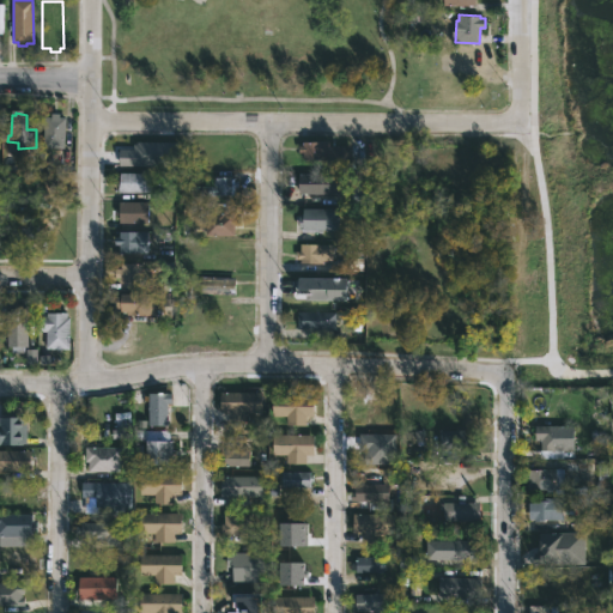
[(59,113),(59,116),(66,117),(64,149),(42,147),(44,116),(50,116),(50,113),(59,113)]
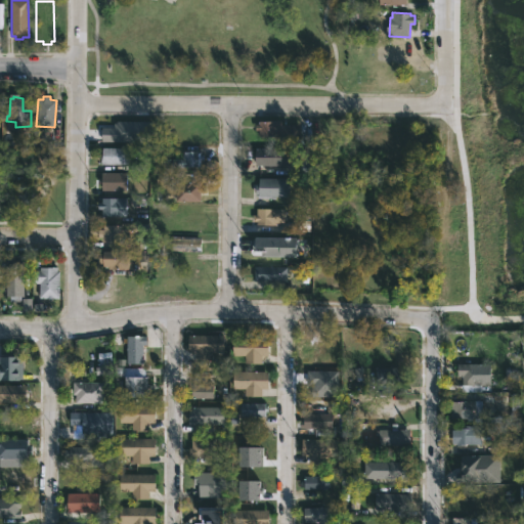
[(134,120),(134,129),(136,129),(136,140),(115,140),(115,142),(102,142),(103,137),(101,137),(100,131),(100,120),(134,120)]
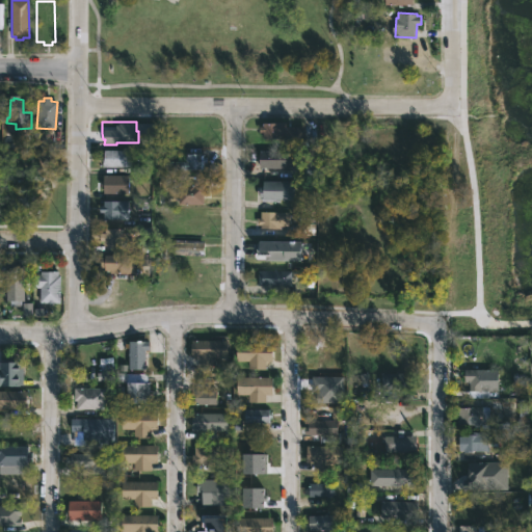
[(287,124),(286,127),(309,127),(309,138),(306,138),(306,144),(258,143),(258,126),(263,126),(263,123),(287,124)]
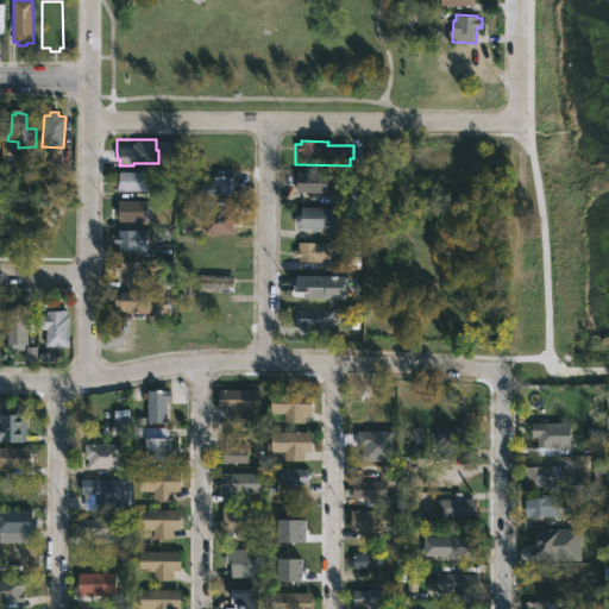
[(138,190),(119,190),(119,171),(150,171),(150,190),(138,190)]
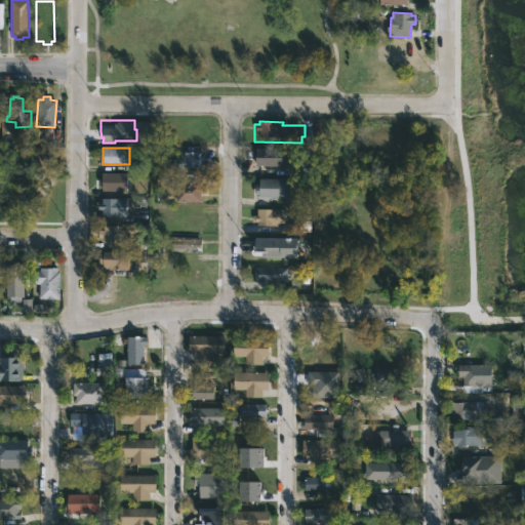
[(292,165),(255,165),(255,157),(258,157),(258,149),(292,149),(292,165)]
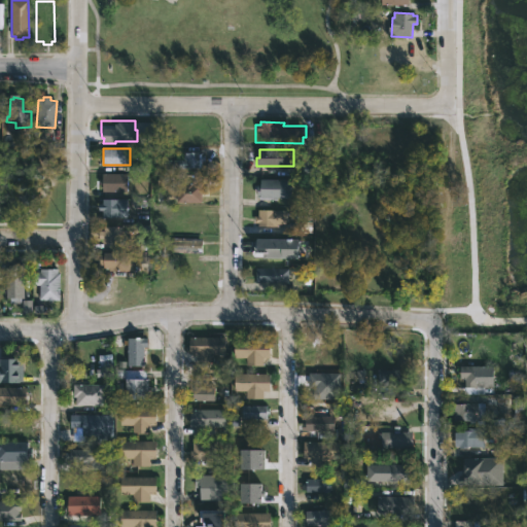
[(201,151),(201,154),(205,154),(205,161),(202,161),(202,169),(177,169),(177,160),(183,160),(184,151),(201,151)]
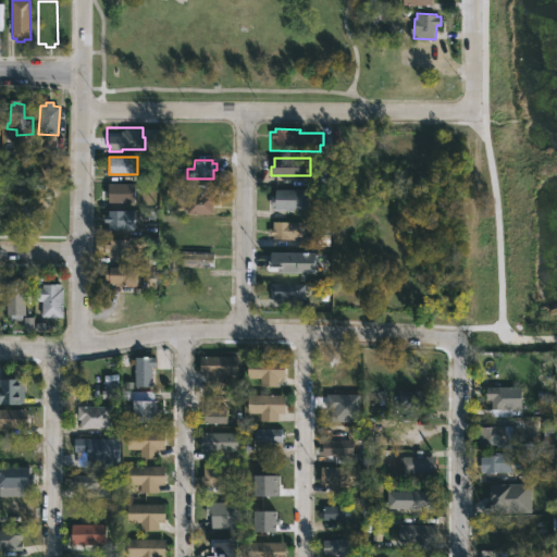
[(135,184),(108,183),(108,202),(135,202),(135,184)]
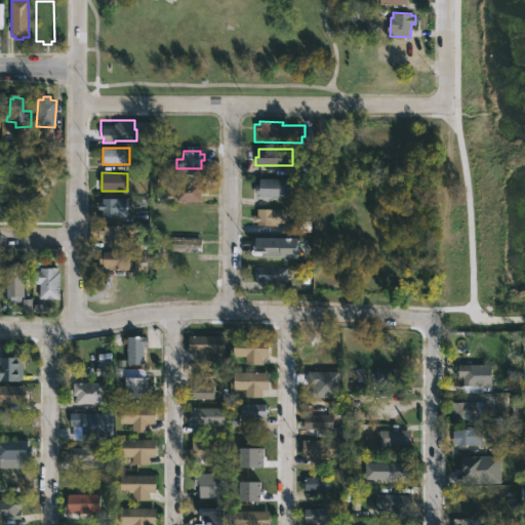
[(300,180),(299,201),(274,202),(274,198),(251,197),(252,179),(300,180)]
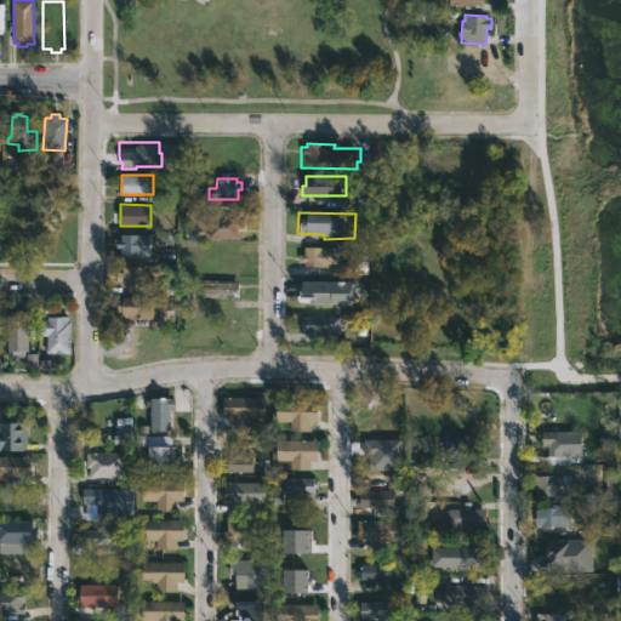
[(28,215),(28,246),(23,246),(23,251),(15,251),(15,246),(10,246),(10,215),(28,215)]
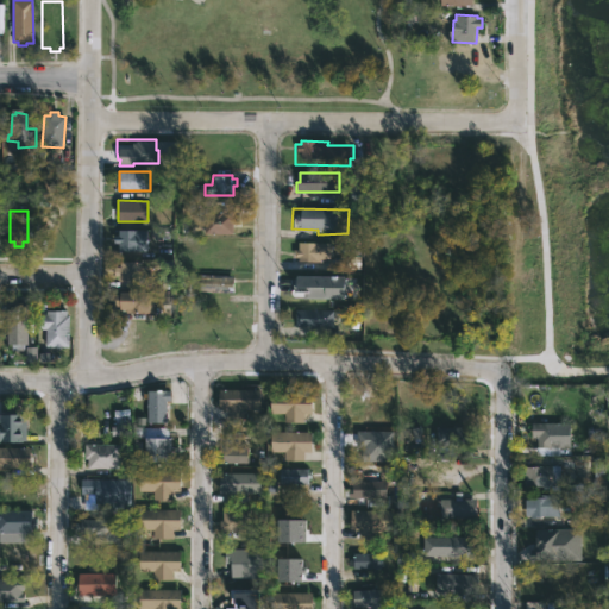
[(225,211),(225,212),(238,212),(237,224),(231,224),(231,233),(203,233),(203,212),(225,211)]
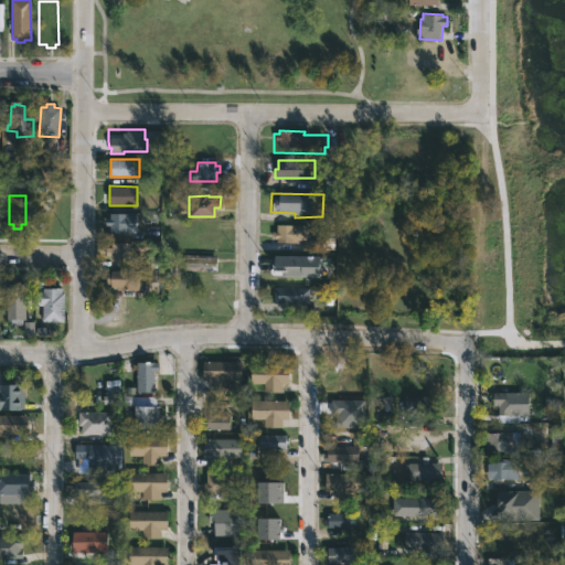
[(135,213),(135,233),(127,233),(127,240),(113,240),(112,232),(109,232),(109,226),(106,226),(106,219),(109,219),(109,213),(135,213)]
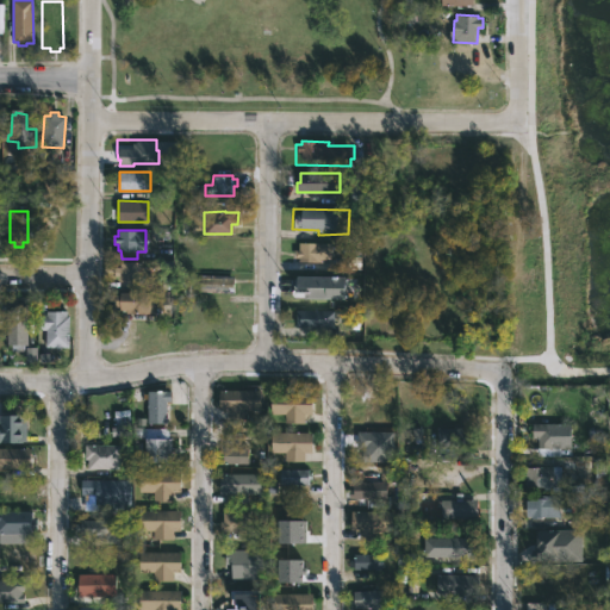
[(332,243),(332,256),(328,256),(327,261),(294,261),(294,249),(299,249),(299,242),(332,243)]
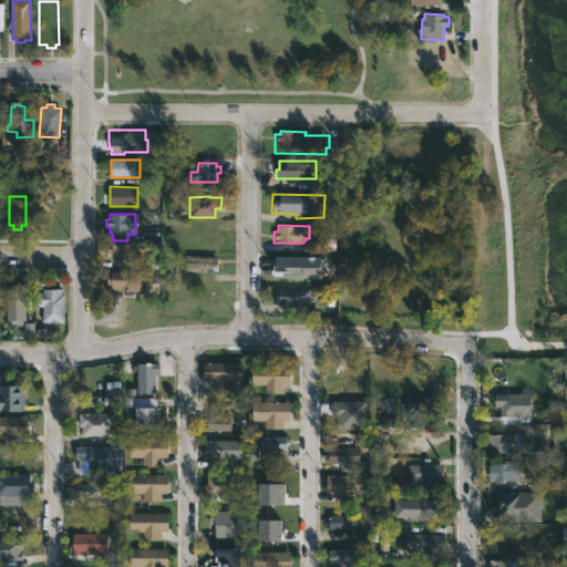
[(130,261),(130,245),(109,244),(107,260),(130,261)]
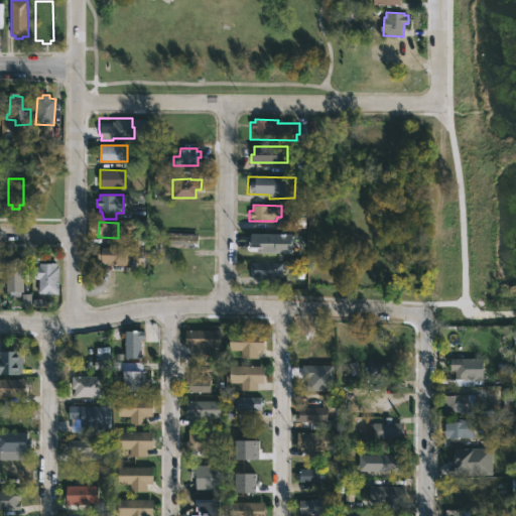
[(199,238),(198,248),(169,247),(170,233),(199,234),(199,238)]
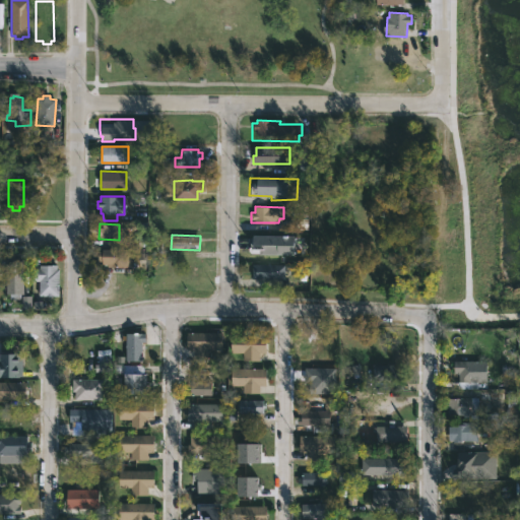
[(254,254),(295,255),(295,236),(255,236),(254,254)]
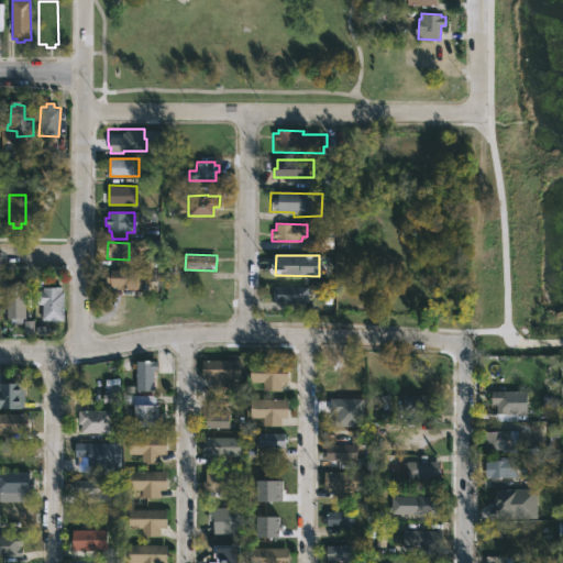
[(143,269),(143,289),(106,288),(106,272),(111,272),(111,269),(143,269)]
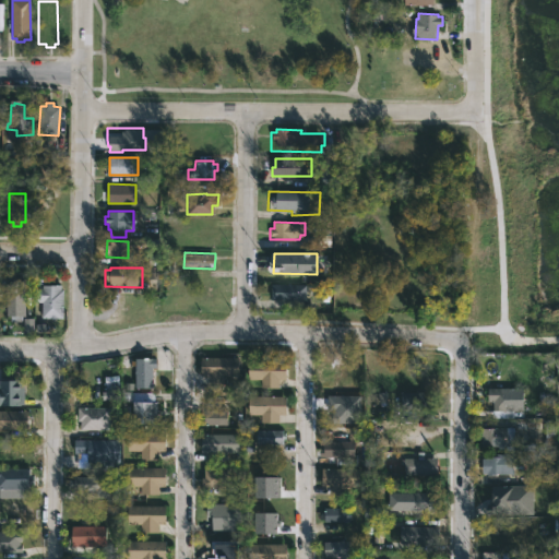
[(25,308),(4,308),(3,281),(24,280),(25,308)]
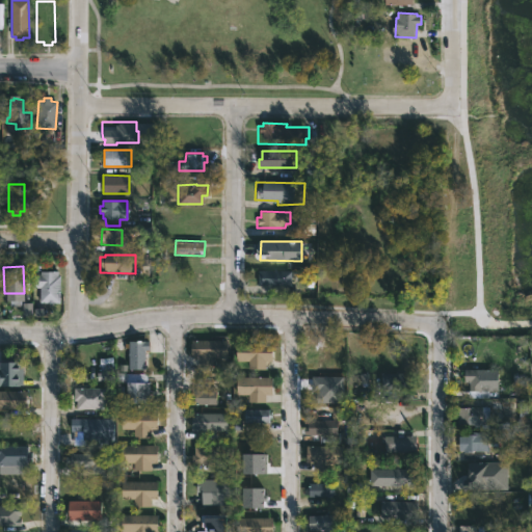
[(291,271),(291,286),(259,285),(259,270),(291,271)]
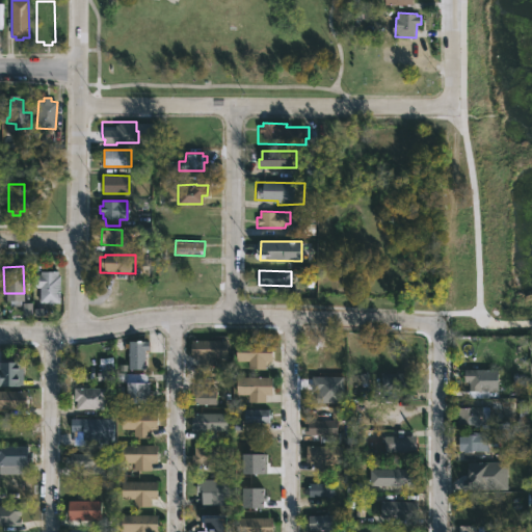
[(58,271),(58,275),(60,275),(60,303),(40,302),(40,288),(33,288),(33,273),(40,274),(40,271),(58,271)]
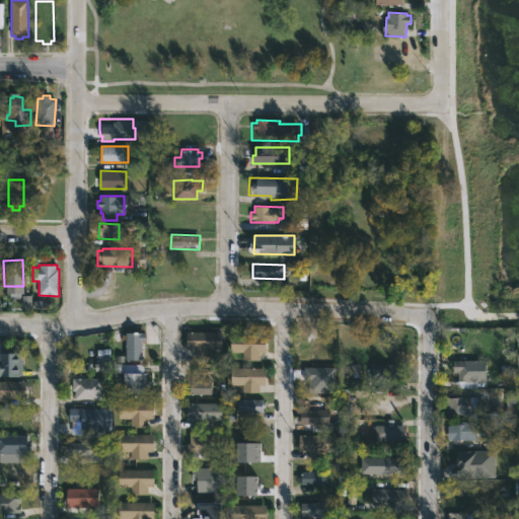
[(22,309),(30,309),(31,298),(22,298),(22,309)]
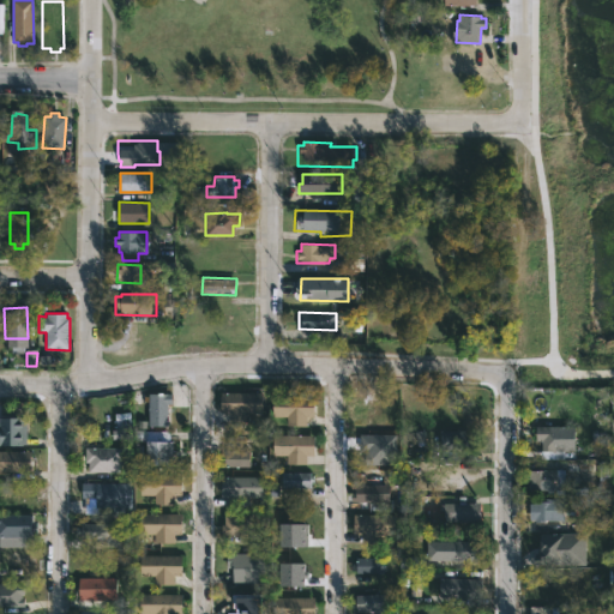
[(263,392),(263,413),(250,413),(248,422),(229,422),(229,413),(221,413),(221,392),(263,392)]
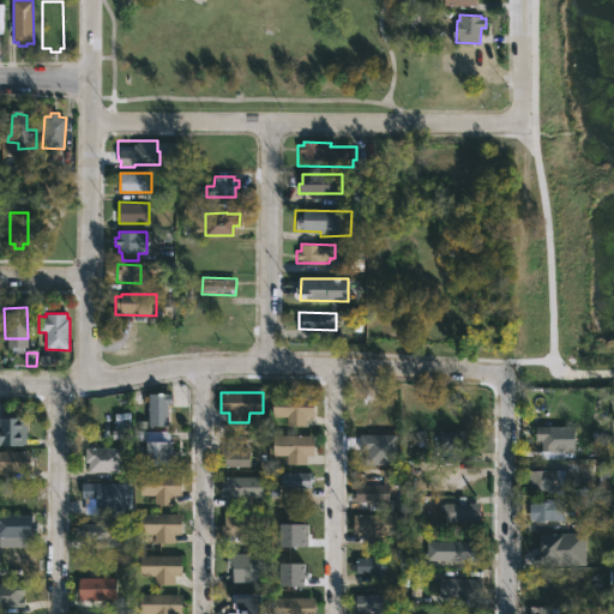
[(163,393),(172,393),(172,404),(168,404),(168,426),(149,426),(149,404),(143,404),(143,393),(163,393)]
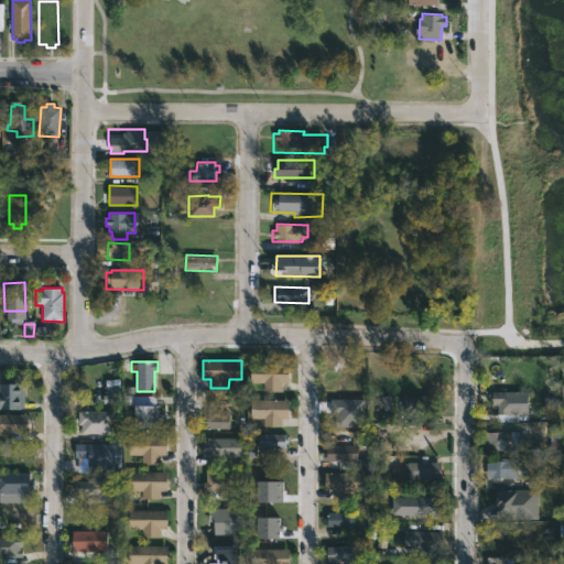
[(282,383),(282,391),(263,391),(263,383),(251,383),(251,364),(289,365),(289,383),(282,383)]
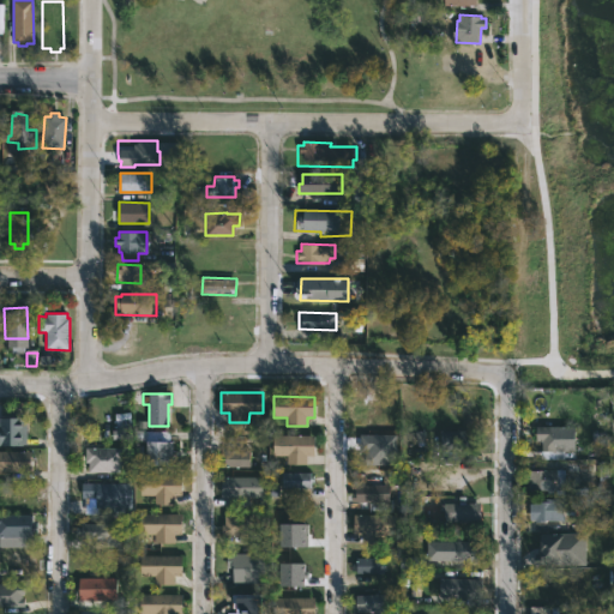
[(26,446),(0,445),(0,419),(28,419),(26,446)]
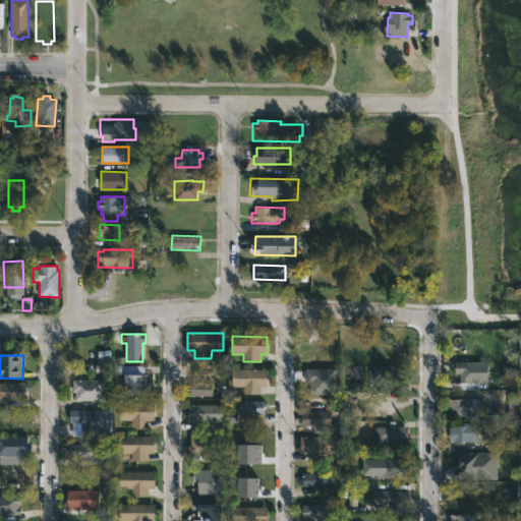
[(471,390),(459,390),(460,374),(454,373),(454,361),(484,361),(484,375),(482,375),(482,383),(479,383),(479,390),(471,390)]
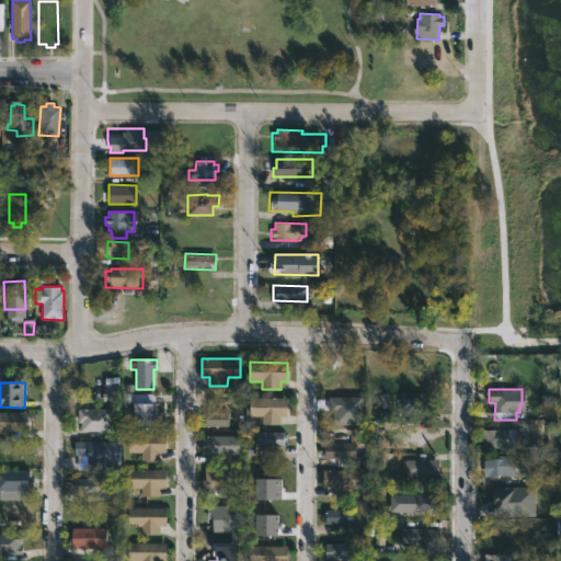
[(430,421),(403,421),(403,393),(430,393),(430,421)]
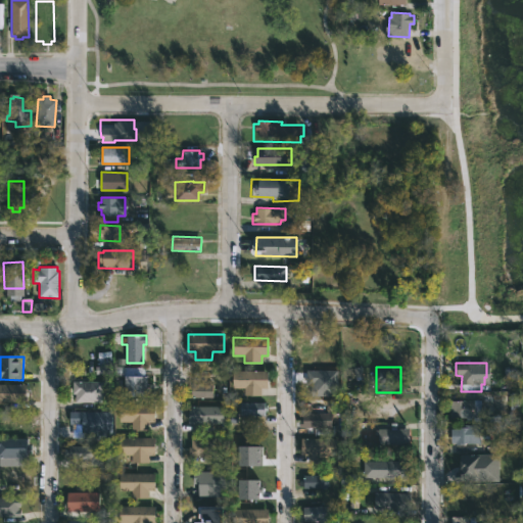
[(262,388),(260,395),(244,395),(244,389),(232,388),(233,370),(268,371),(268,388),(262,388)]
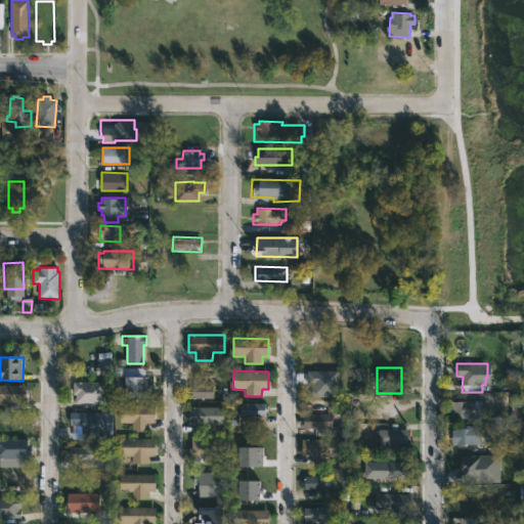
[(143,398),(126,398),(126,377),(147,377),(147,390),(143,390),(143,398)]
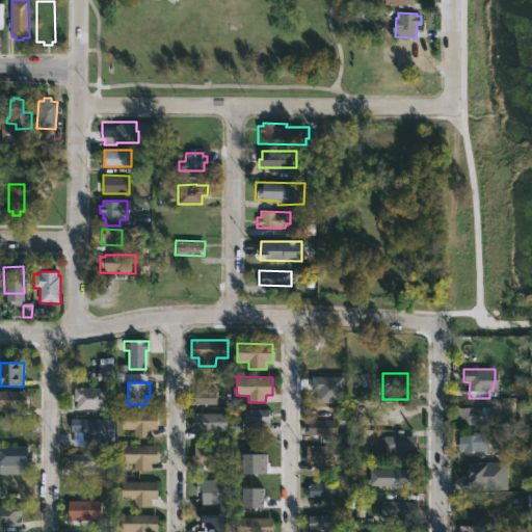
[(105,388),(104,409),(76,409),(77,401),(74,400),(74,388),(105,388)]
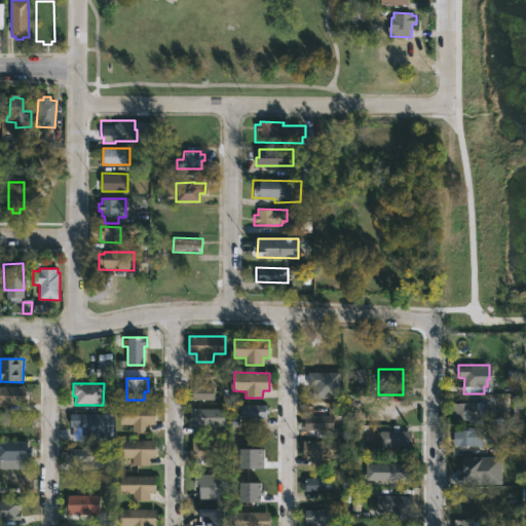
[(11,404),(0,404),(0,386),(27,386),(27,404),(11,404)]
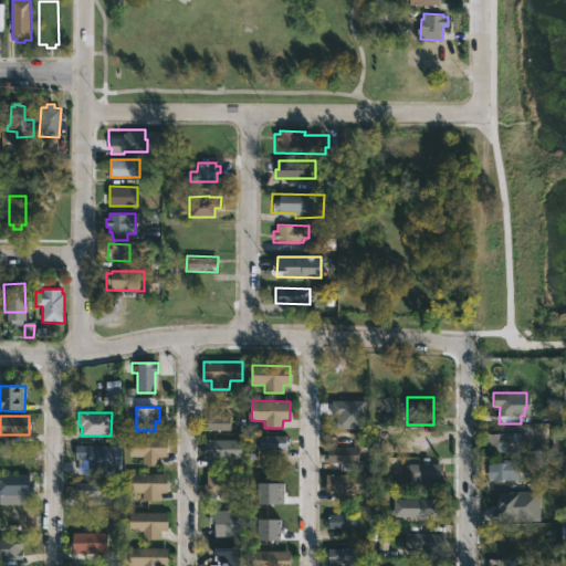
[(230,431),(203,431),(203,423),(207,423),(207,416),(231,416),(230,431)]
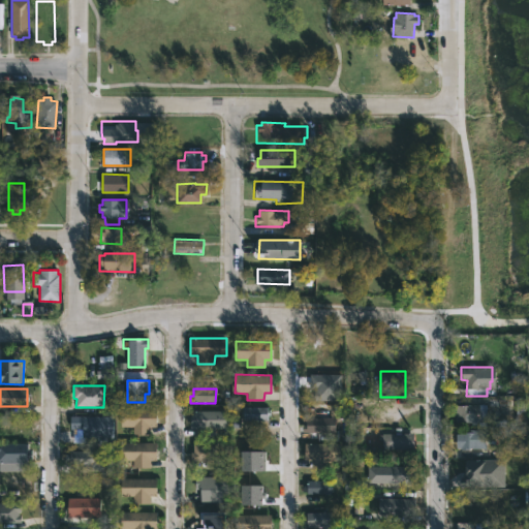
[(525,398),(516,398),(516,413),(525,413),(525,398)]
